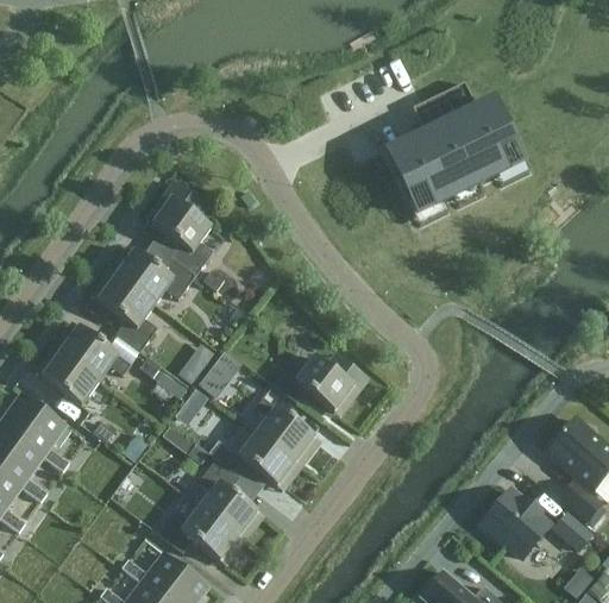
[(438,127),(389,152),(419,213),(523,162),(493,100),(481,106),(468,80),(425,101),(438,127)]
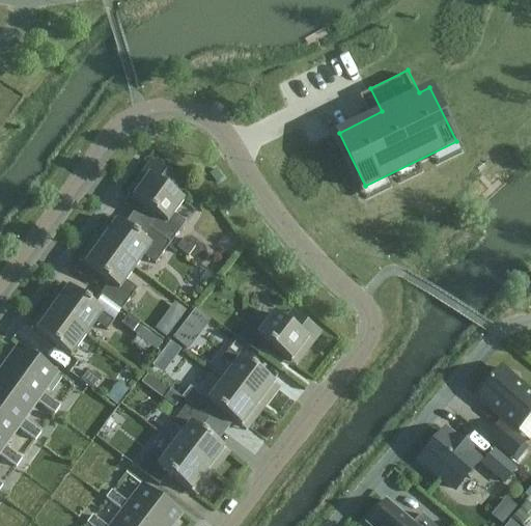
[(149,223),(170,239),(186,218),(174,210),(184,197),(166,184),(173,173),(159,163),(151,173),(149,171),(133,194),(158,213),(149,223)]
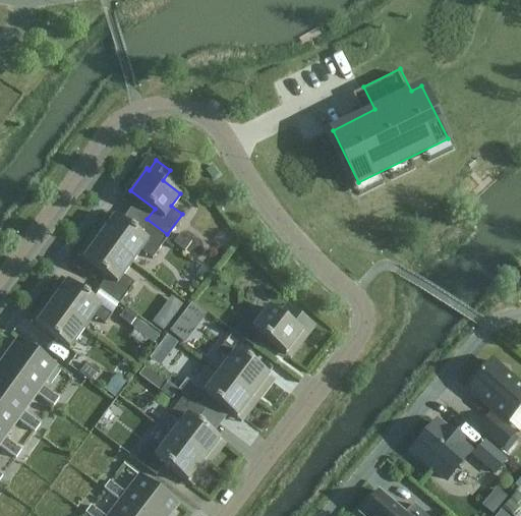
[(167,234),(147,219),(138,230),(115,213),(99,234),(132,260),(141,246),(153,254),(167,234)]
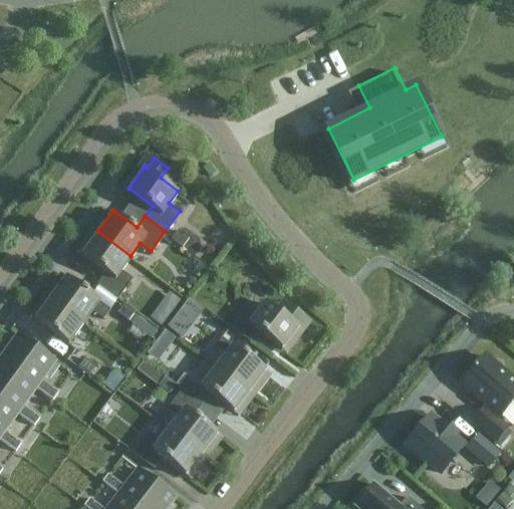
[(172,236),(183,244),(189,235),(179,227),(172,236)]
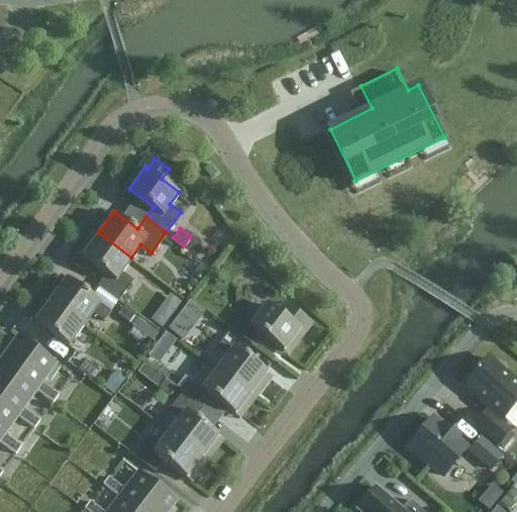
[(123,270),(131,258),(98,232),(83,254),(106,272),(98,282),(119,297),(133,277),(123,270)]
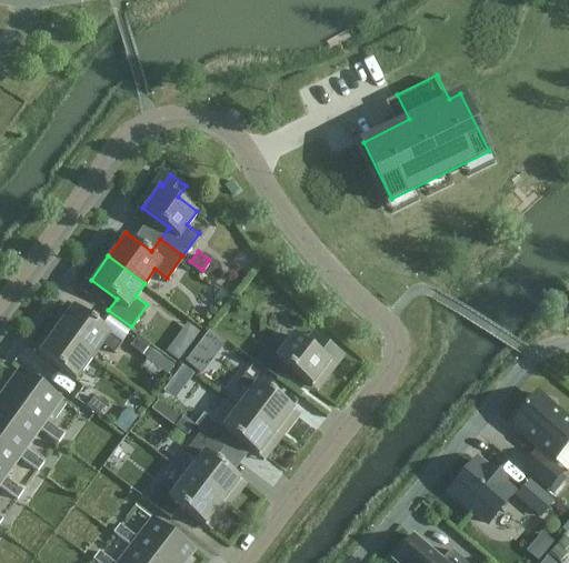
[(221,285),(215,294),(223,301),(230,292),(221,285)]
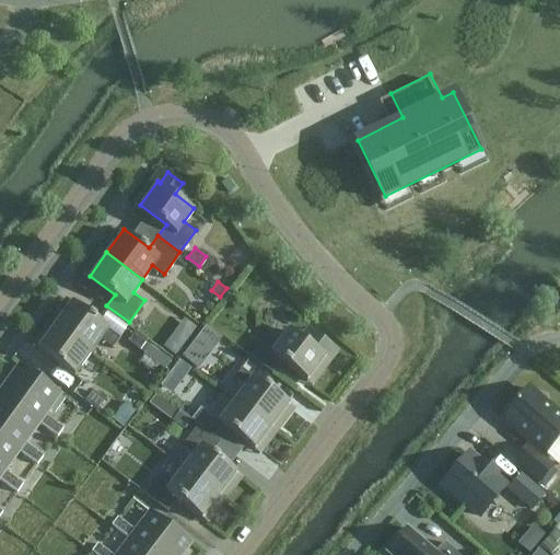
[(113,344),(120,334),(72,299),(56,322),(92,348),(102,335),(113,344)]
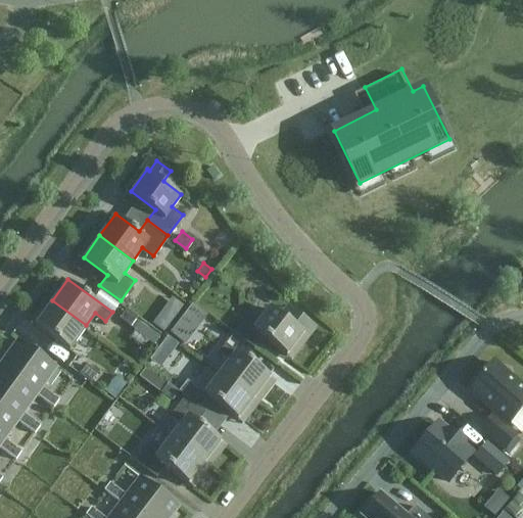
[(70,347),(86,325),(52,300),(36,323),(70,347)]
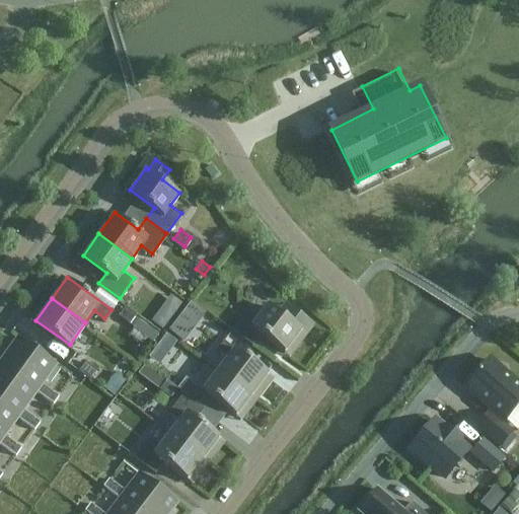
[(192,298),(169,327),(184,340),(207,310),(192,298)]
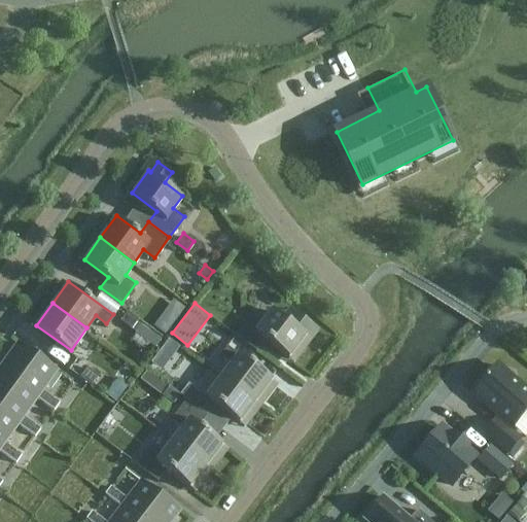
[(312,321),(296,311),(289,320),(272,307),(262,320),(251,312),(236,332),(256,348),(265,337),(289,355),(306,333),(304,332),(312,321)]
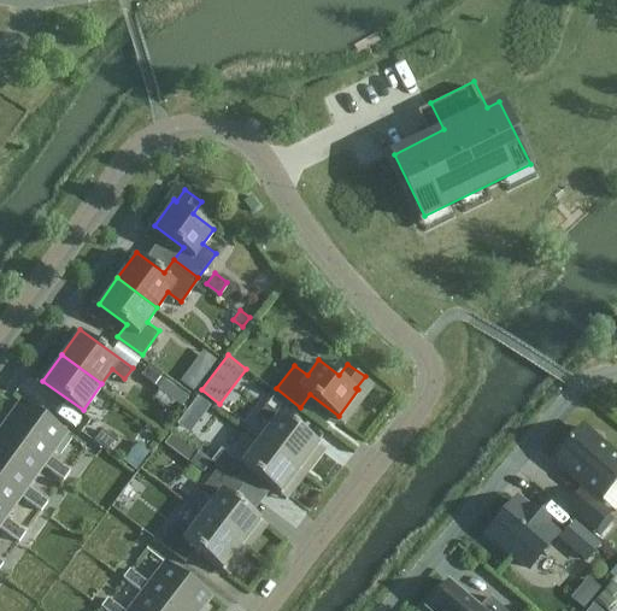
[(142,371),(162,385),(169,374),(150,360),(142,371)]
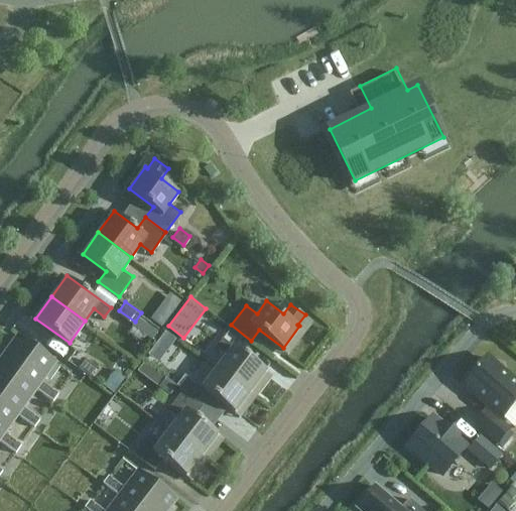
[(158,305),(151,314),(163,323),(169,313),(158,305)]
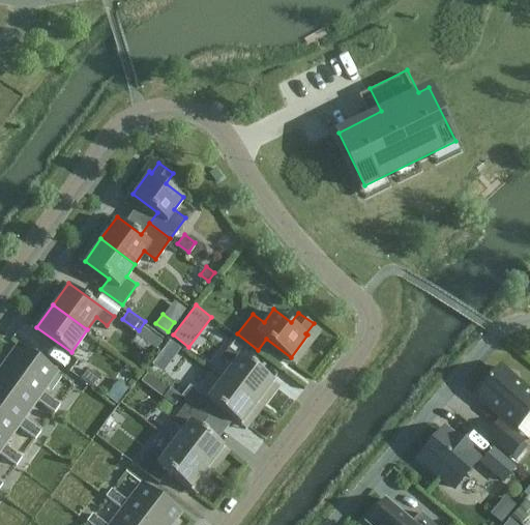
[(156,333),(151,342),(156,346),(163,338),(156,333)]
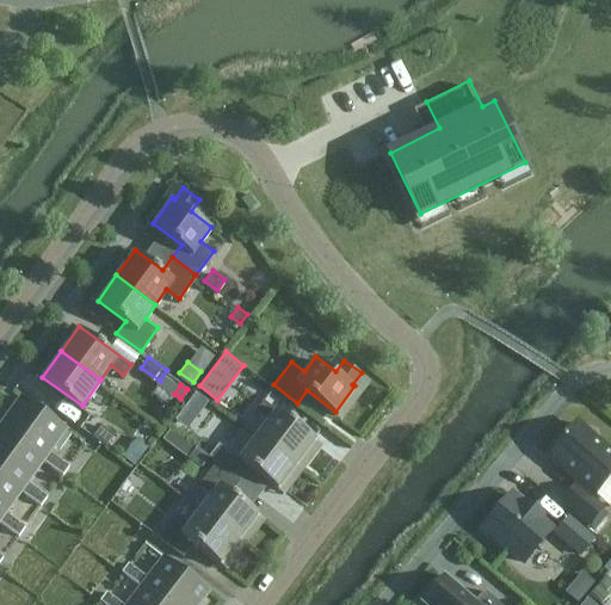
[(196,389),(187,401),(199,411),(209,399),(196,389)]
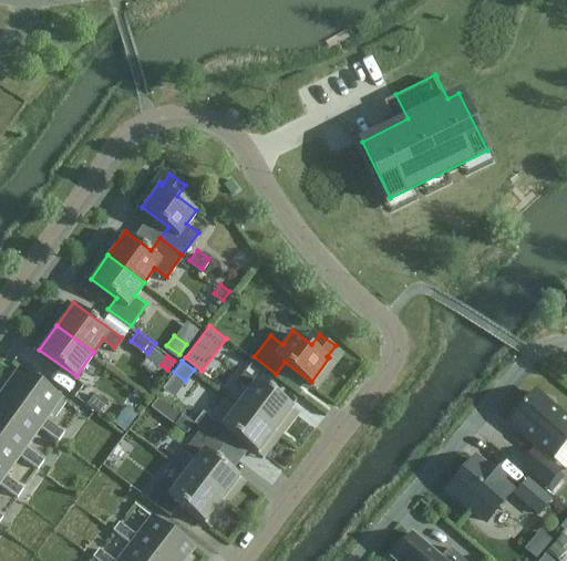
[(64,428),(47,415),(62,395),(20,364),(0,391),(0,394),(41,424),(59,437),(64,428)]
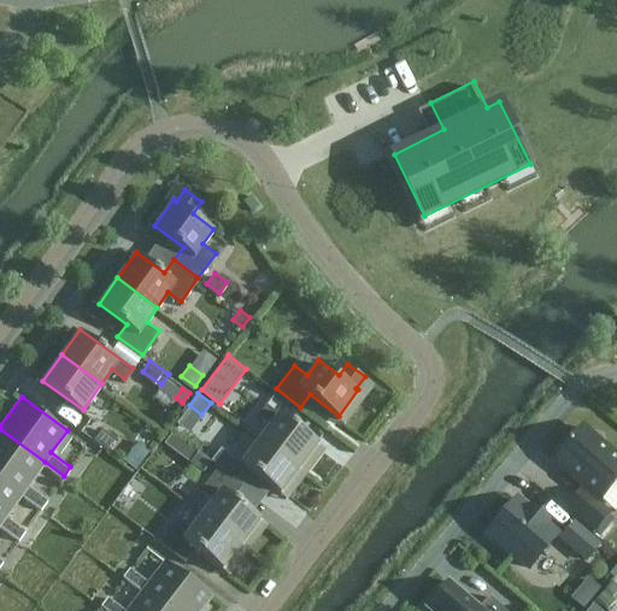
[(300,466),(318,441),(266,401),(258,412),(271,422),(260,436),(300,466)]
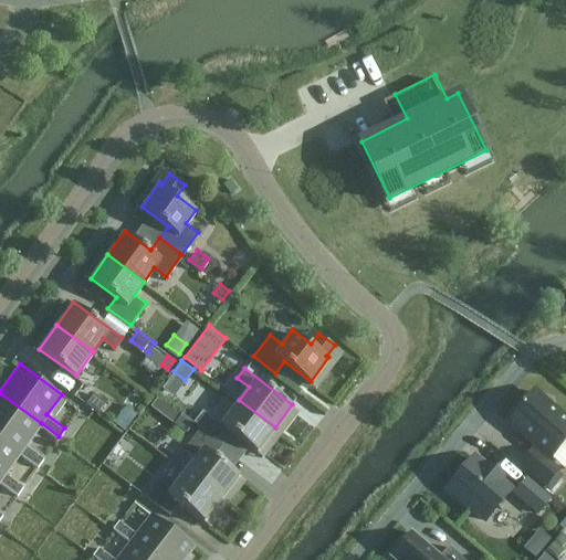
[(509,416),(552,454),(565,436),(565,415),(533,388),(509,416)]
